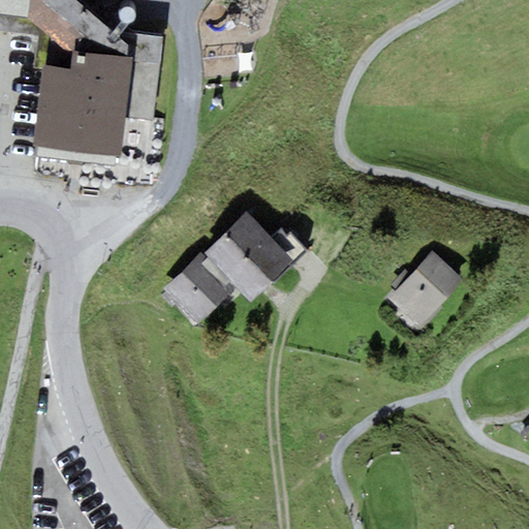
[(0,0),(0,13),(27,18),(29,0),(0,0)]
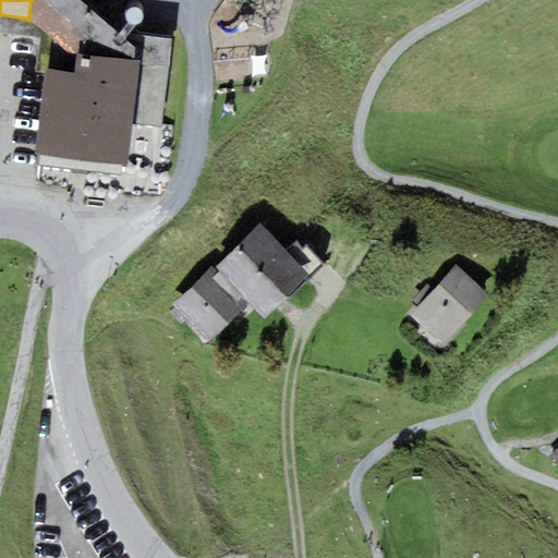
[(130,40),(82,0),(31,0),(28,19),(71,53),(76,53),(140,61),(132,122),(161,126),(173,40),(131,34),(130,40)]
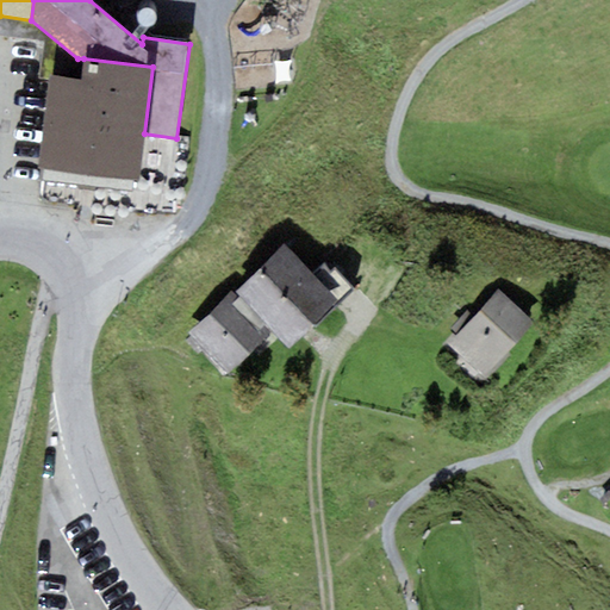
[(153,67),(83,58),(81,79),(49,75),(38,166),(44,166),(43,179),(131,190),(132,179),(138,179),(144,134),(153,67)]
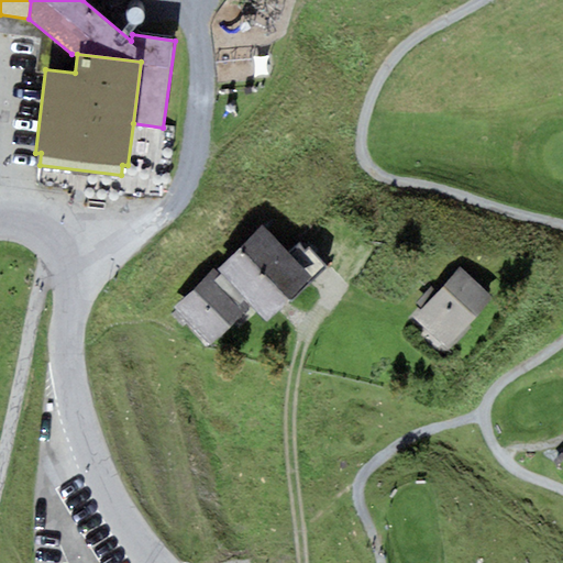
[(288,254),(262,225),(217,268),(252,305),(266,320),(289,298),(293,301),(328,267),(310,249),(306,252),(298,244),(288,254)]
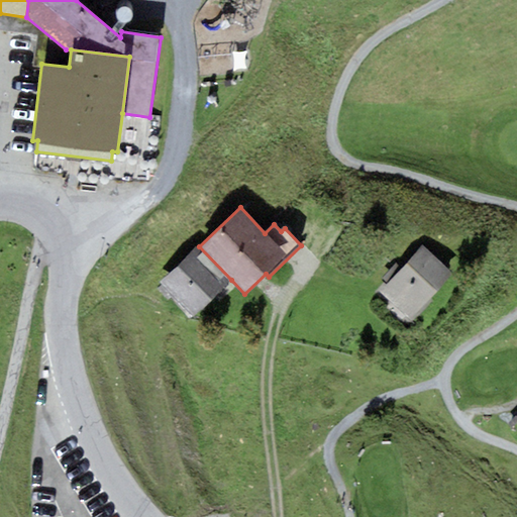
[(194,316),(231,280),(199,246),(197,244),(160,281),(194,316)]
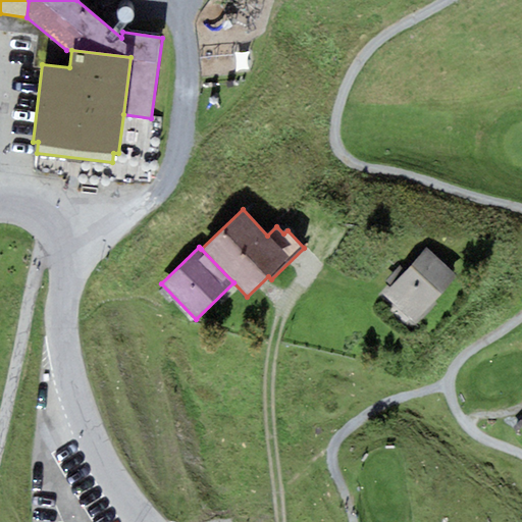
[(390,286),(384,294),(416,322),(418,324),(436,304),(434,302),(458,275),(426,247),(405,271),(390,286)]
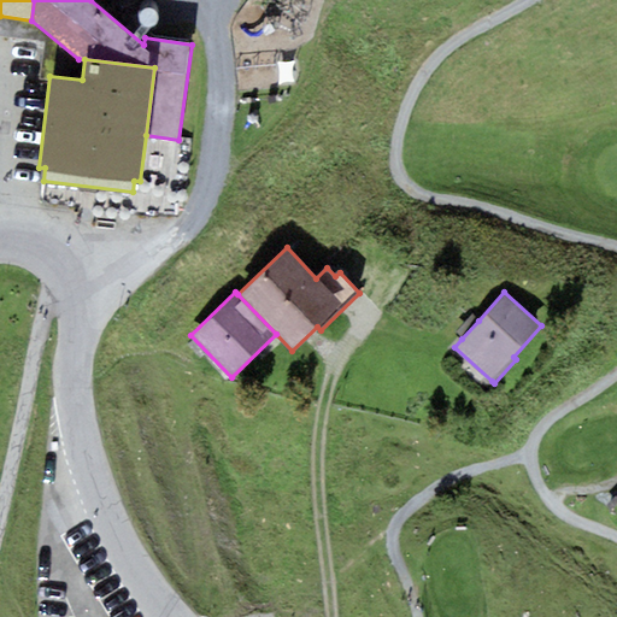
[(456,333),(462,339),(479,321),(472,315),(456,333)]
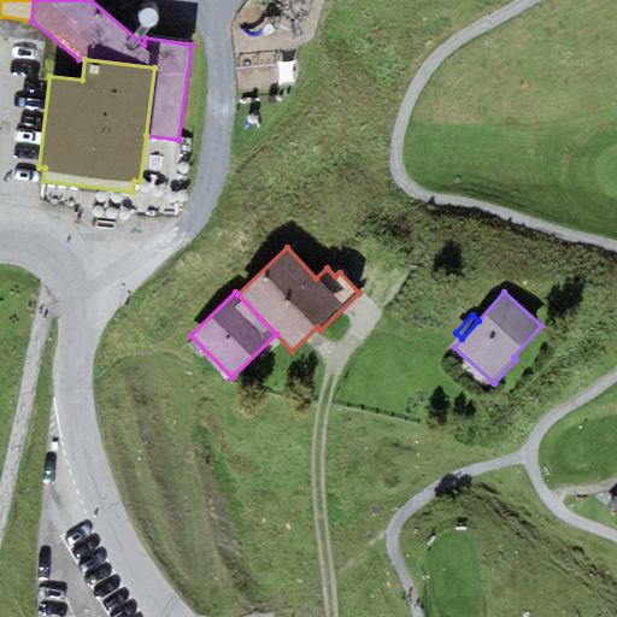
All buildings are outlined.
